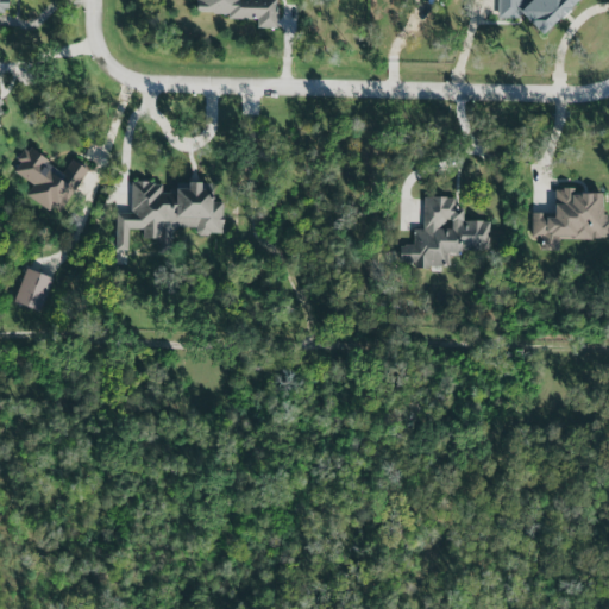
[(11,0),(11,12),(4,12),(6,14),(0,14),(0,0),(11,0)]
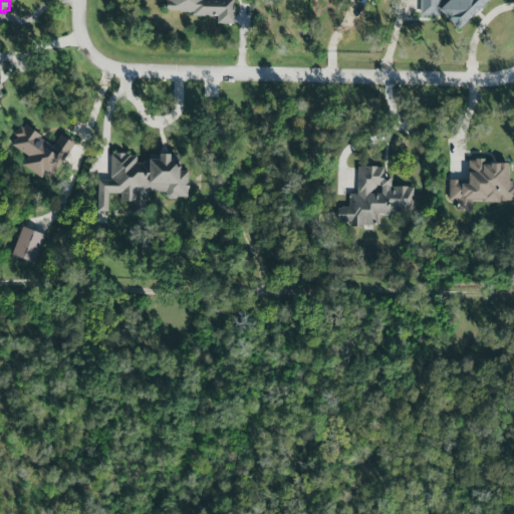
[(234,0),(234,6),(235,7),(235,25),(219,25),(219,16),(194,16),(194,13),(181,13),(181,12),(167,11),(167,0),(234,0)]
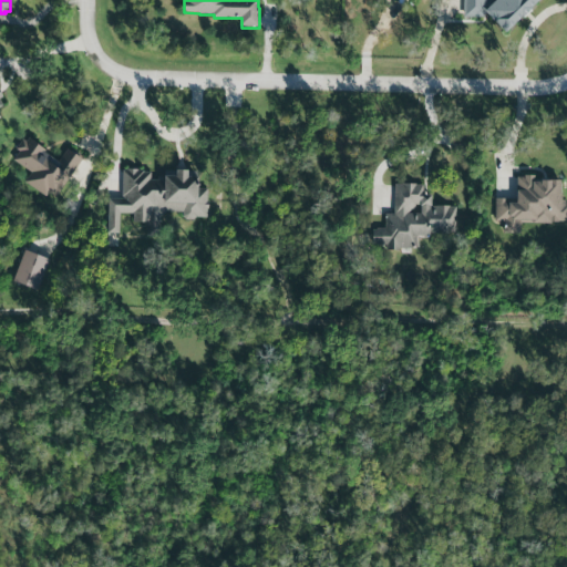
[(545,0),(506,39),(485,18),(463,18),(463,0),(545,0)]
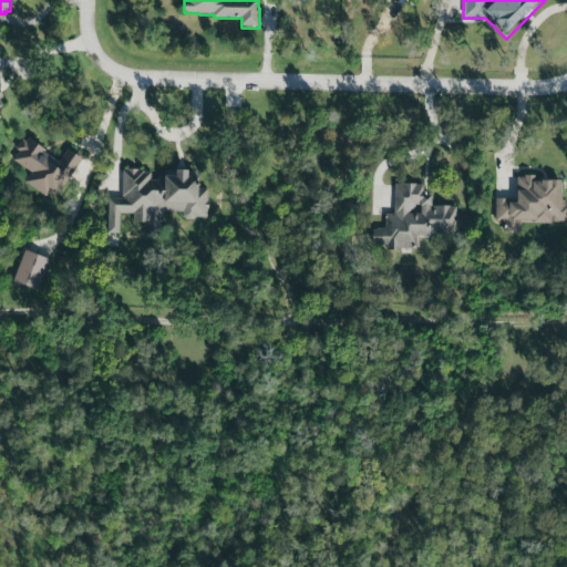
[(28,135),(35,141),(48,148),(47,151),(58,158),(66,145),(73,151),(84,158),(55,198),(49,194),(45,198),(22,182),(29,173),(10,160),(17,151),(12,148),(21,135),(26,138),(28,135)]
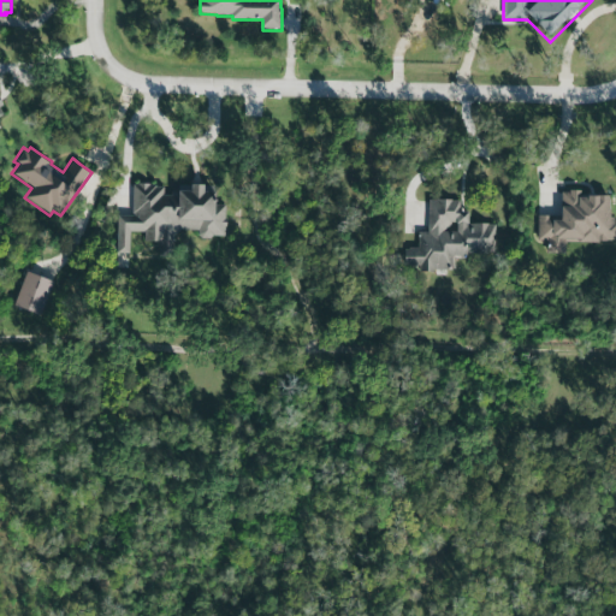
[(225,237),(225,205),(214,205),(214,191),(203,191),(203,187),(175,185),(175,196),(164,196),(164,185),(132,185),(132,217),(117,215),(117,253),(129,254),(130,232),(144,232),(144,242),(159,242),(159,256),(173,256),(173,231),(199,231),(199,237),(225,237)]
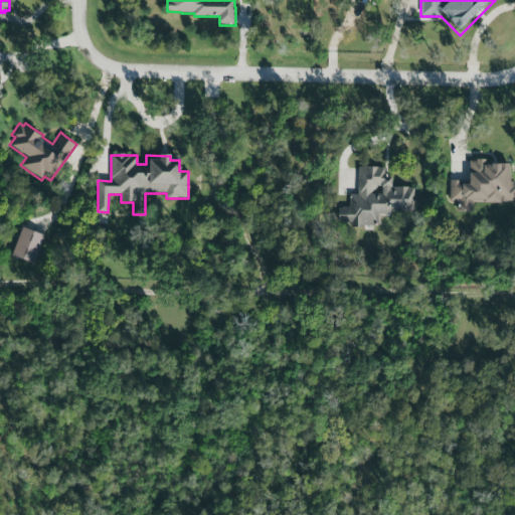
[(469,159),(468,181),(463,182),(462,180),(455,179),(450,180),(449,200),(457,201),(457,211),(473,211),(473,202),(485,202),(484,201),(499,202),(500,201),(514,201),(514,185),(514,184),(513,184),(513,181),(509,180),(509,173),(508,173),(508,162),(503,161),(500,161),(495,160),(490,160),(490,162),(485,162),(485,157),(480,157),(475,157),(475,159),(469,159)]
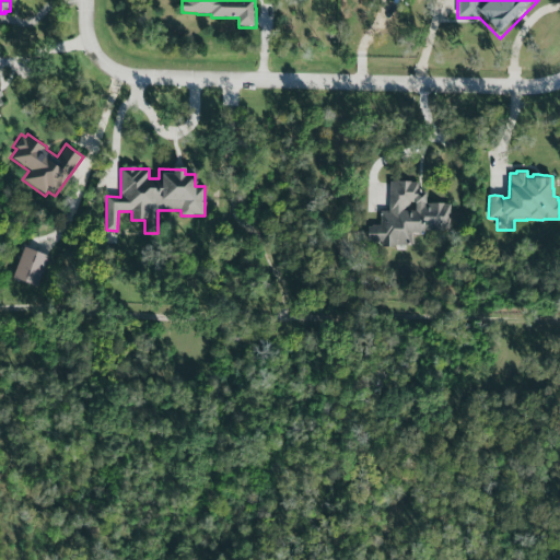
[(389,181),(388,210),(380,210),(380,224),(372,224),(372,225),(368,225),(366,240),(368,240),(371,240),(371,241),(381,242),(381,246),(386,244),(393,246),(393,244),(410,245),(410,232),(423,232),(423,230),(442,230),(442,229),(448,229),(448,223),(450,223),(450,203),(443,203),(443,202),(436,200),(431,201),(431,202),(428,202),(428,205),(426,205),(424,190),(417,189),(417,182),(410,182),(410,181),(403,178),(396,179),(396,181),(389,181)]
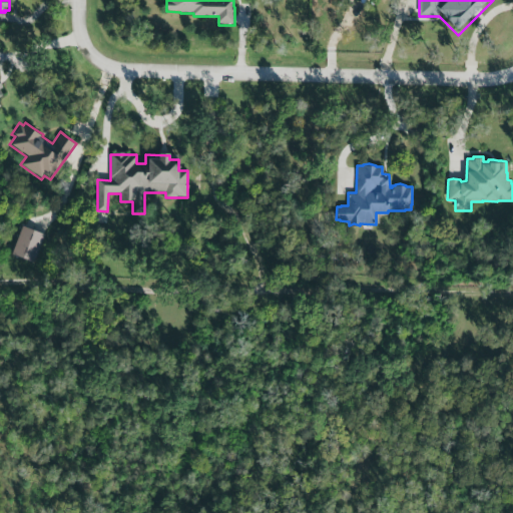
[(44,235),(22,226),(11,254),(34,264),(44,235)]
